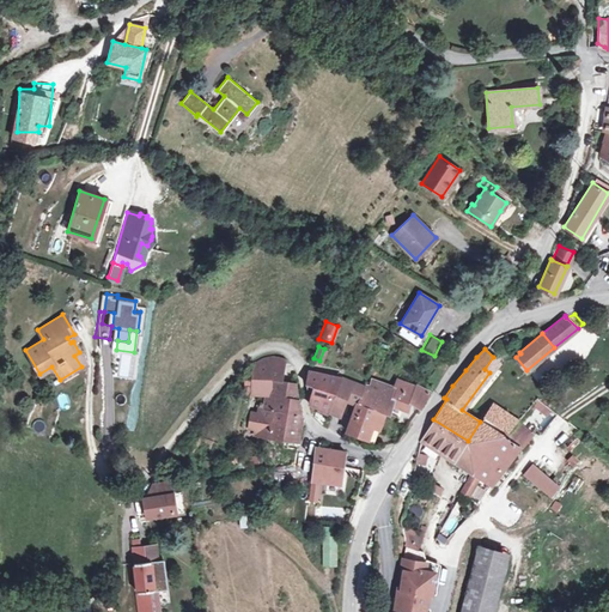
[(86,364),(79,352),(74,356),(81,367),(86,364)]
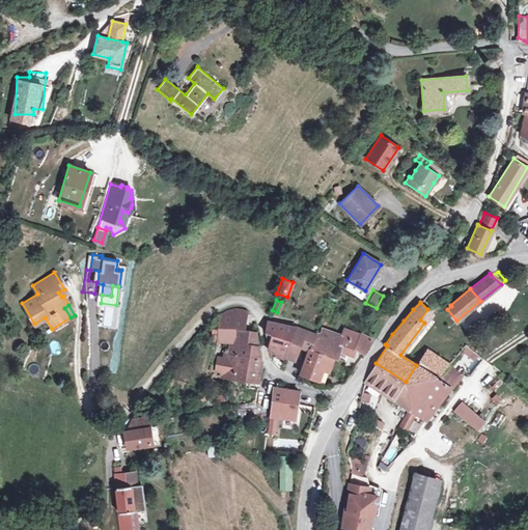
[(233,332),(243,334),(246,313),(240,309),(234,308),(228,345),(231,345),(233,332)]
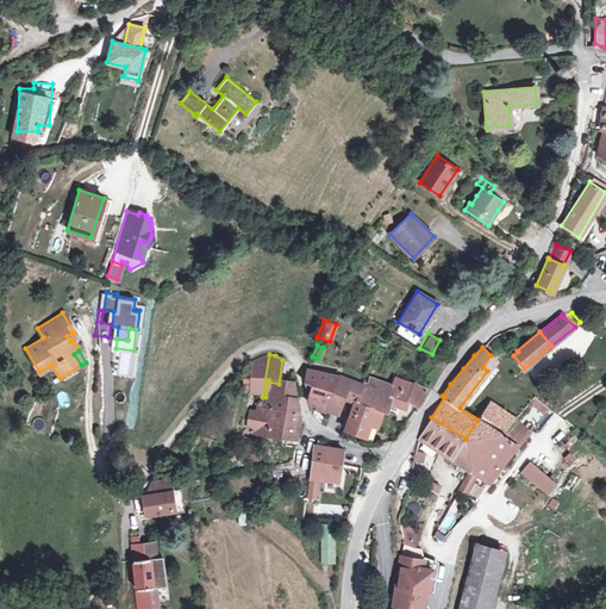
[(325,409),(338,376),(306,368),(304,383),(311,385),(305,401),(306,402),(325,409)]
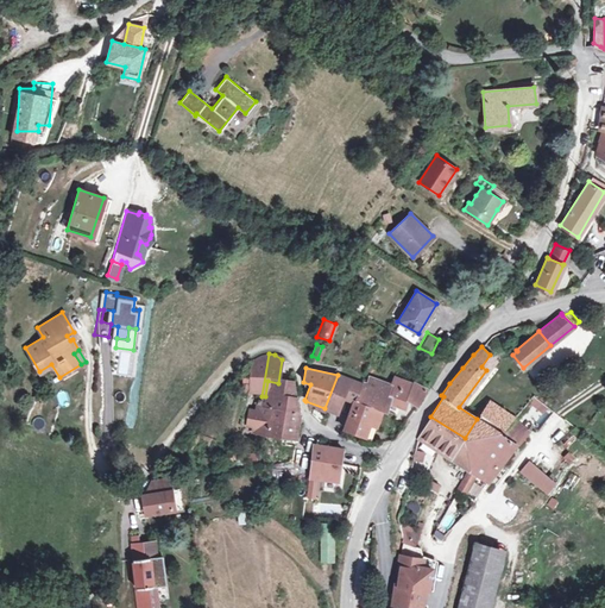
[(344,395),(354,400),(361,381),(350,378),(338,375),(325,408),(336,413),(344,395)]
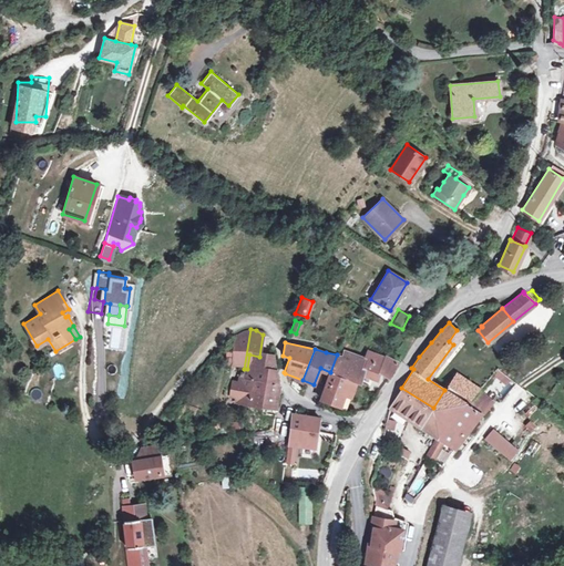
[(330,372),(356,381),(360,383),(362,376),(377,380),(380,370),(388,374),(396,361),(390,358),(385,356),(376,354),(367,351),(365,357),(344,350),(341,356),(337,354),(330,372)]
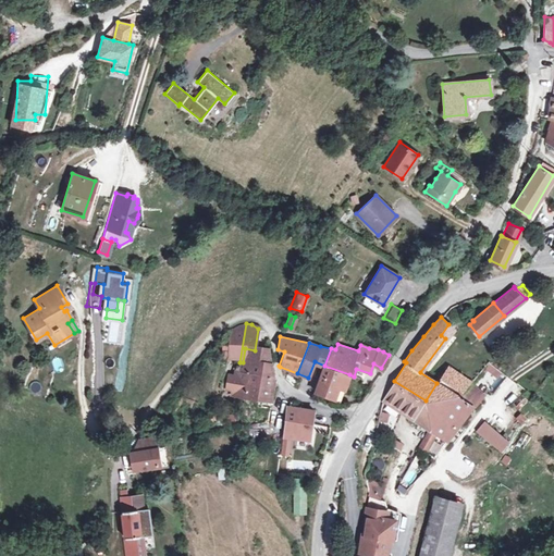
[(273,381),(270,366),(254,362),(255,350),(245,348),(243,362),(239,362),(238,368),(246,370),(242,398),(269,403),(273,381)]
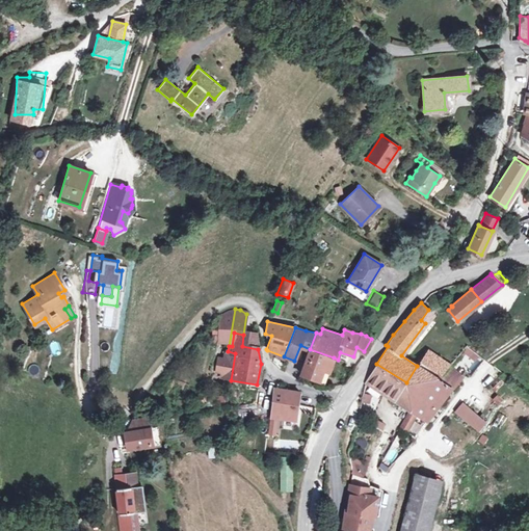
[(242,346),(258,349),(257,337),(243,335),(242,346)]
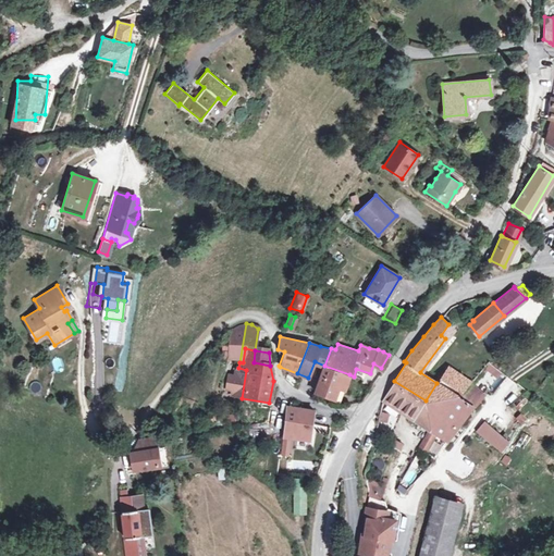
[(487,361),(482,368),(496,379),(501,372),(487,361)]
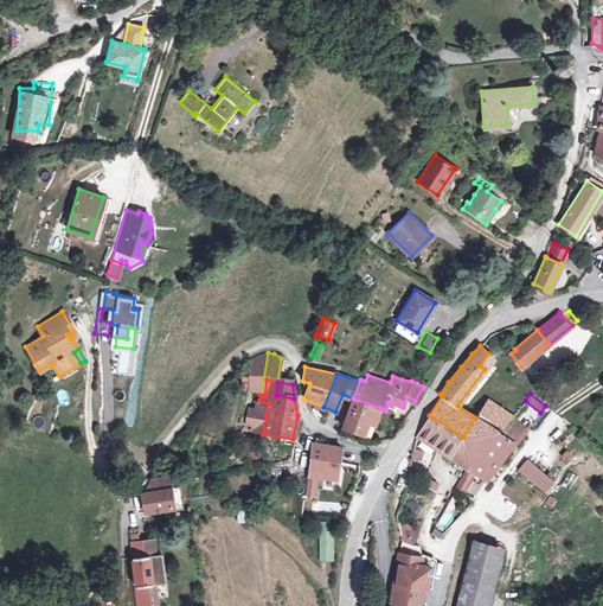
[(380,408),(353,399),(341,427),(364,435),(369,422),(373,425),(380,408)]
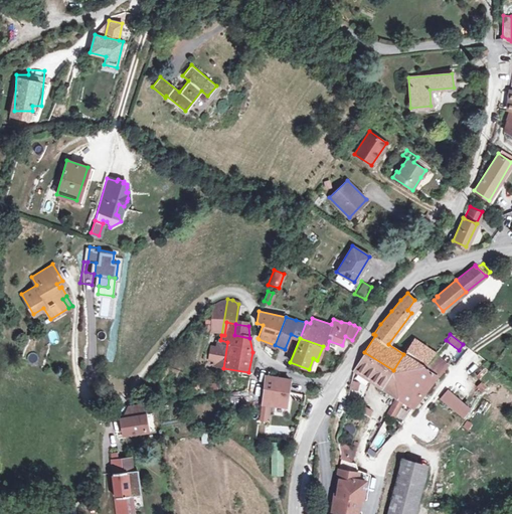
[(425,362),(434,352),(414,338),(406,349),(425,362)]
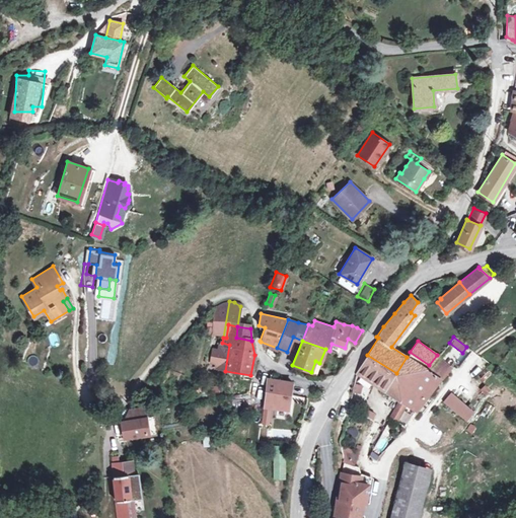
[(396,373),(367,355),(356,373),(399,400),(415,410),(438,378),(407,357),(396,373)]
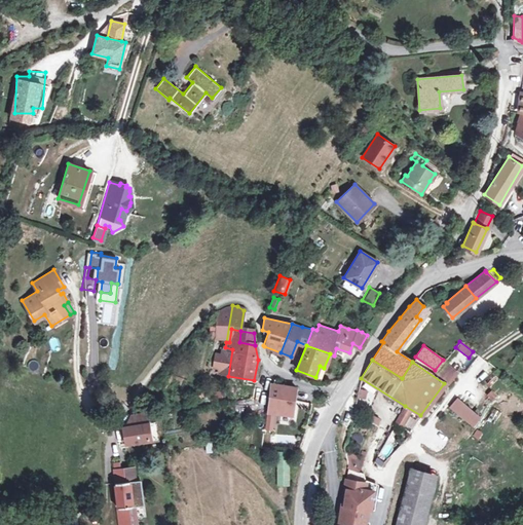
[(320,378),(324,368),(320,366),(315,377),(320,378)]
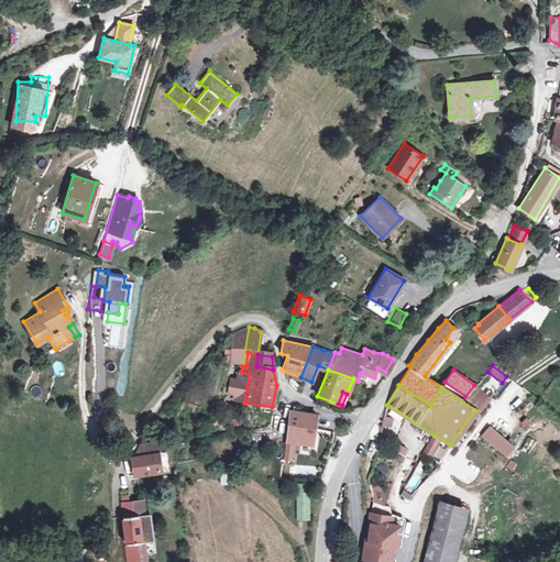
[(293,441),(313,444),(317,415),(289,412),(288,423),(285,449),(292,450),(293,441)]
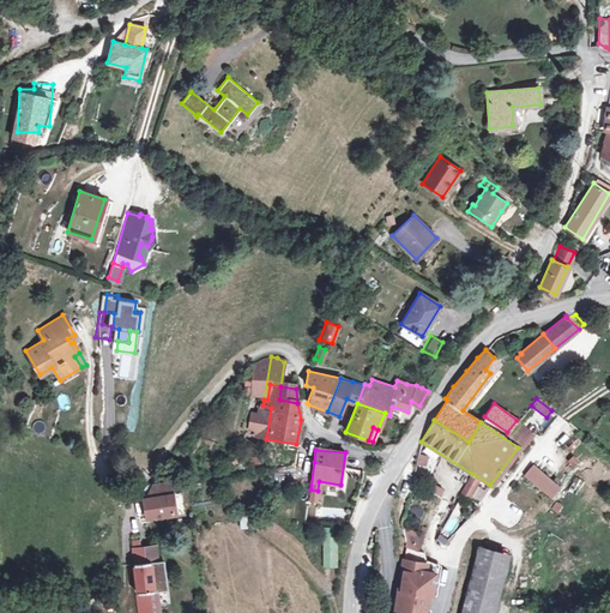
[(520,474),(548,498),(559,486),(531,462),(520,474)]
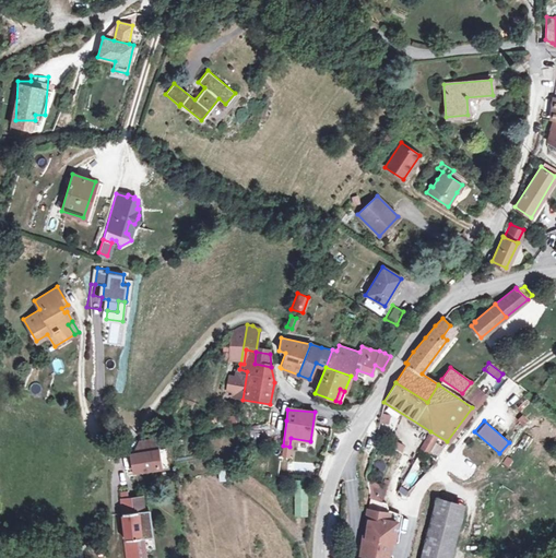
[(447,441),(430,431),(418,449),(424,453),(434,460),(447,441)]
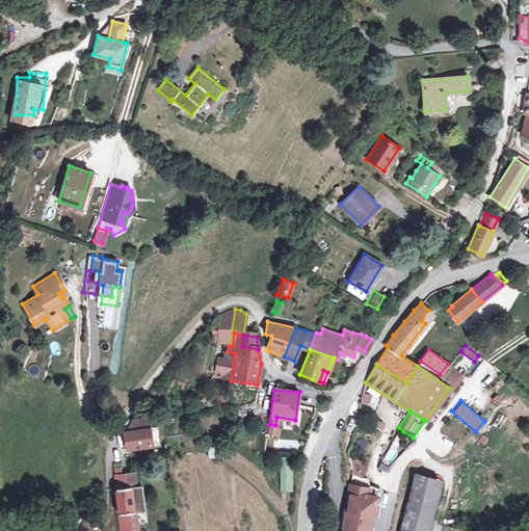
[(499,427),(504,416),(496,413),(492,424),(499,427)]
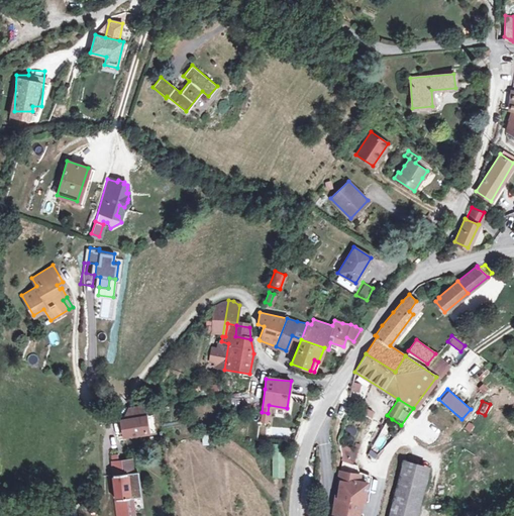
[(127,407),(120,420),(144,416),(142,405),(127,407)]
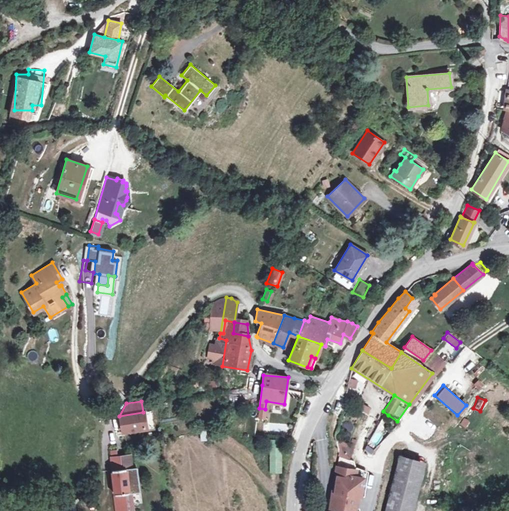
[(143,412),(119,416),(121,431),(146,427),(144,416),(143,412)]
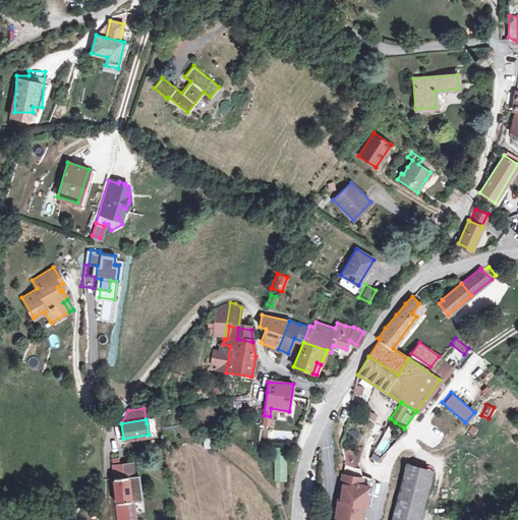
[(376,462),(392,434),(384,429),(367,457),(376,462)]
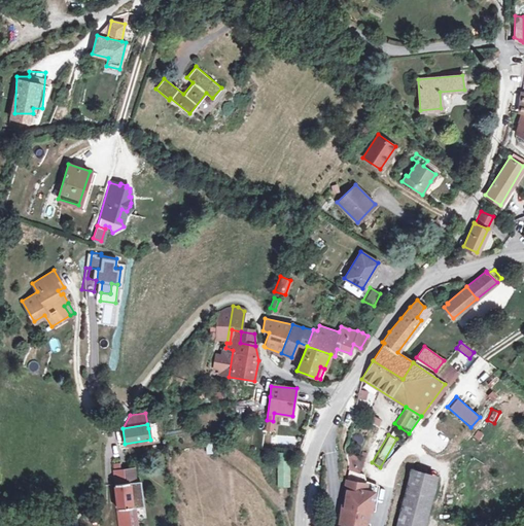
[(359,470),(363,452),(351,449),(348,467),(359,470)]
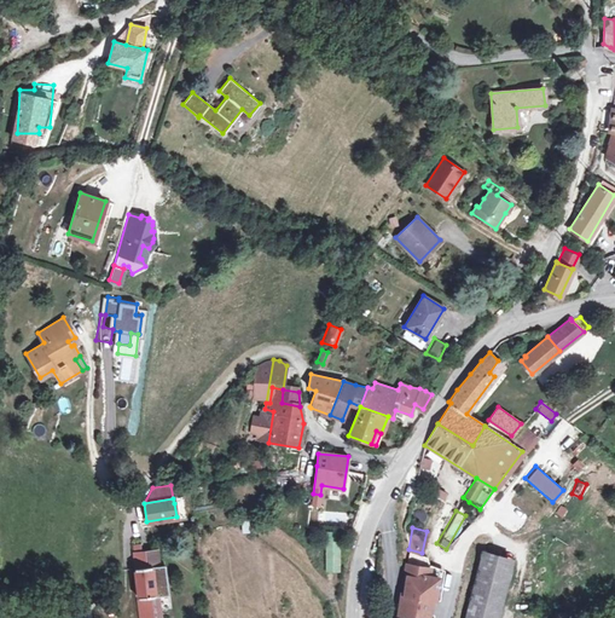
[(338,571),(338,531),(324,531),(325,571),(338,571)]
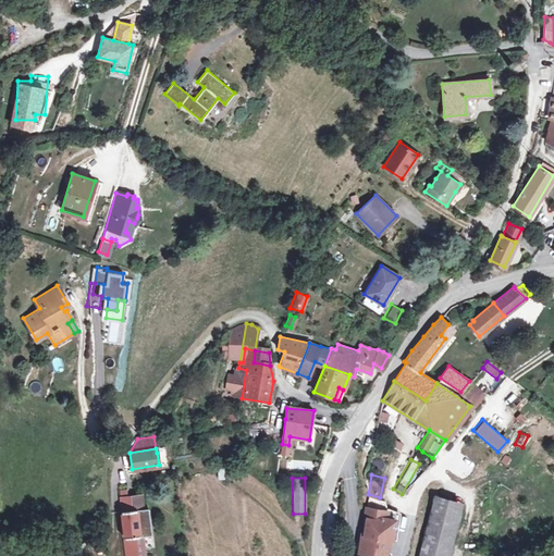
[(126,497),(120,498),(121,511),(123,511),(143,509),(142,495),(126,497)]
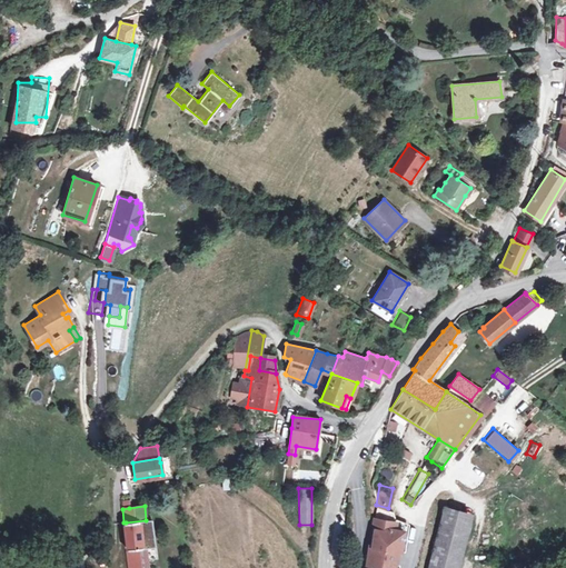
[(457,567),(472,514),(443,506),(426,567),(457,567)]
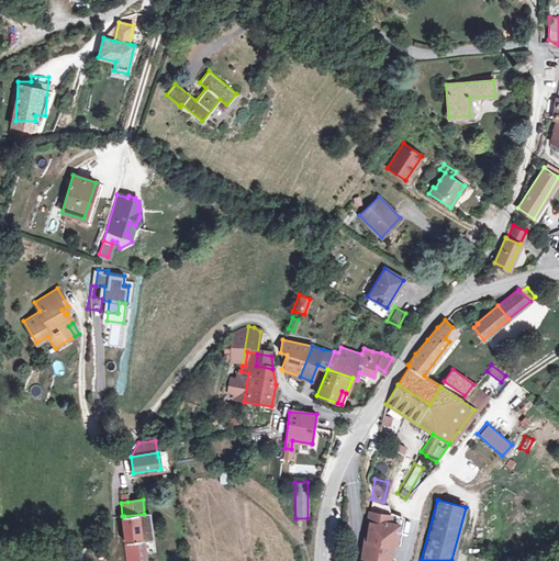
[(125,542),(127,560),(143,560),(142,552),(148,552),(147,542),(152,540),(149,517),(145,518),(144,514),(124,516),(127,542),(125,542)]
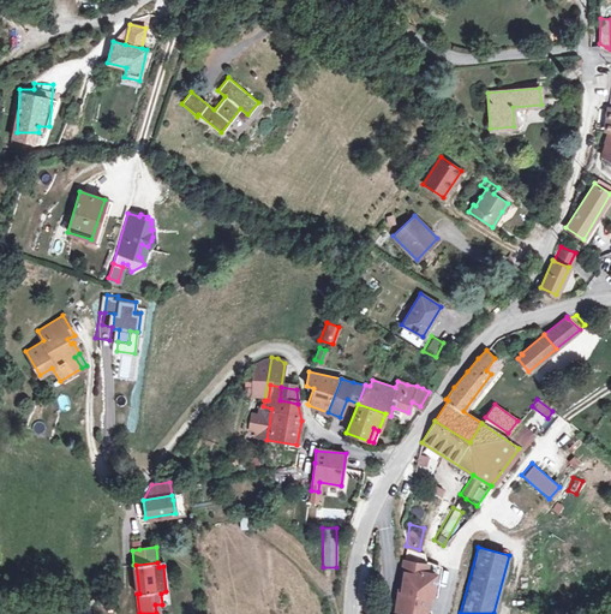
[(424,572),(400,568),(399,580),(401,580),(399,597),(407,598),(405,613),(424,613),(427,591),(431,591),(432,582),(423,579),(424,572)]
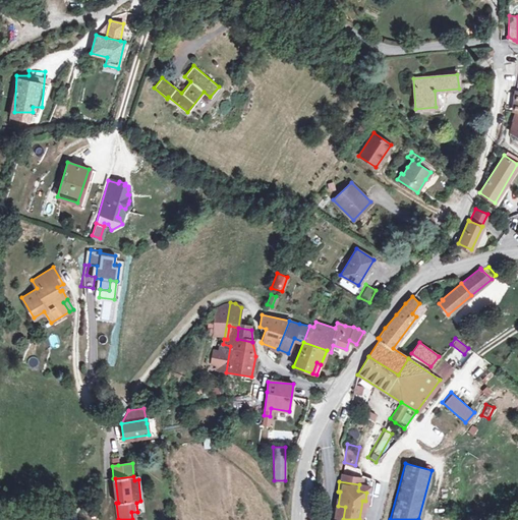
[(343,519),(345,507),(336,506),(333,519),(343,519)]
